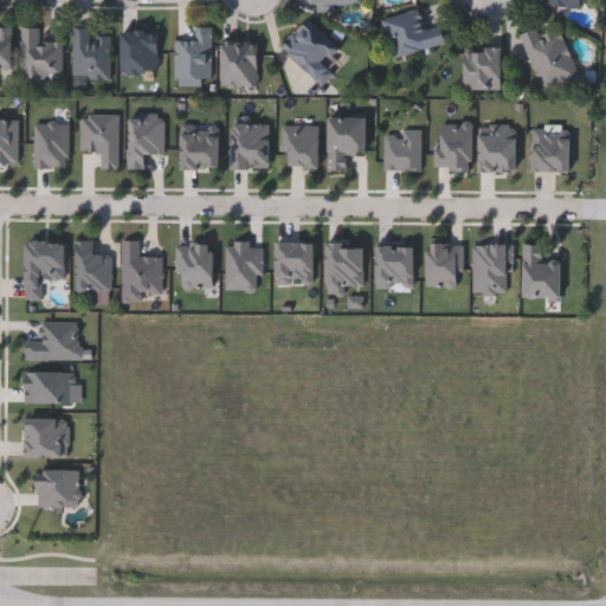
[(365,0),(311,0),(311,11),(336,11),(336,6),(366,6),(365,0)]
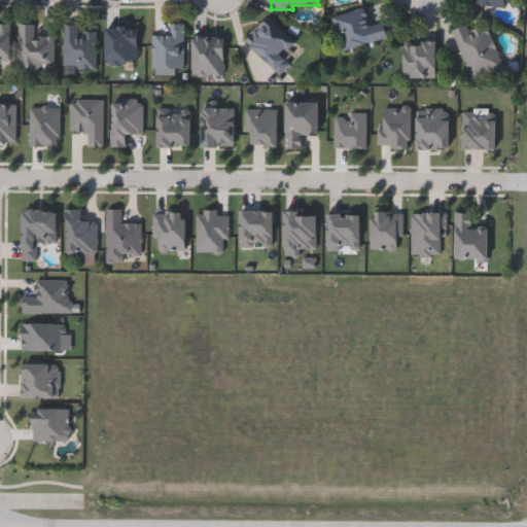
[(335,35),(329,16),(365,8),(370,25),(385,22),(389,38),(344,49),(340,34),(335,35)]
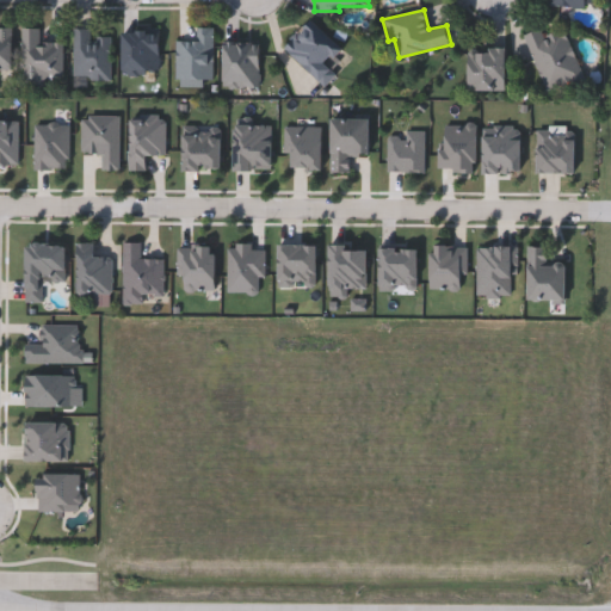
[(284,51),(306,19),(343,44),(328,66),(337,71),(328,82),(284,51)]
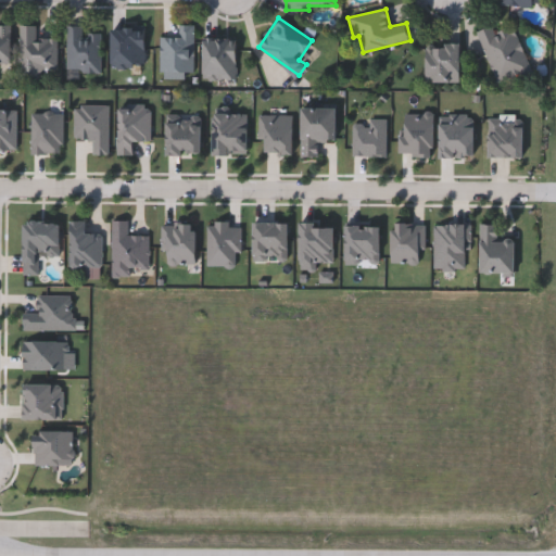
[(193,25),(192,76),(168,75),(168,73),(159,73),(160,36),(178,36),(178,24),(193,25)]
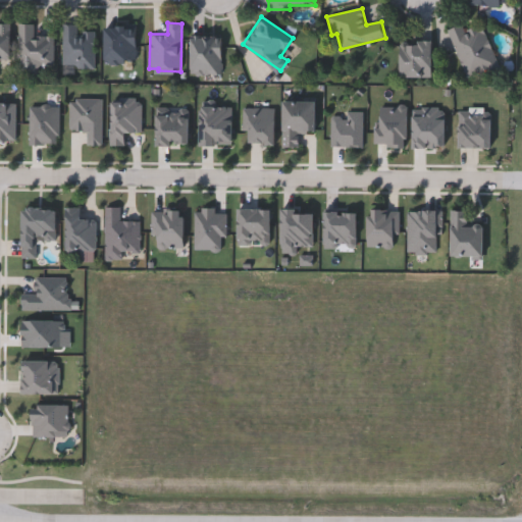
[(9,61),(0,60),(0,23),(9,23),(9,61)]
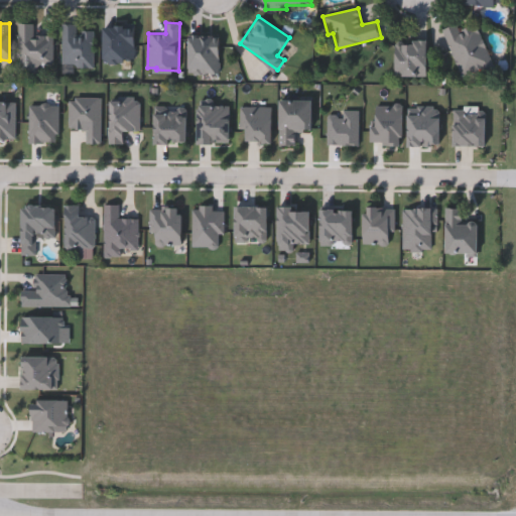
[(39,74),(17,73),(17,23),(33,23),(33,35),(52,35),(52,65),(39,63),(39,74)]
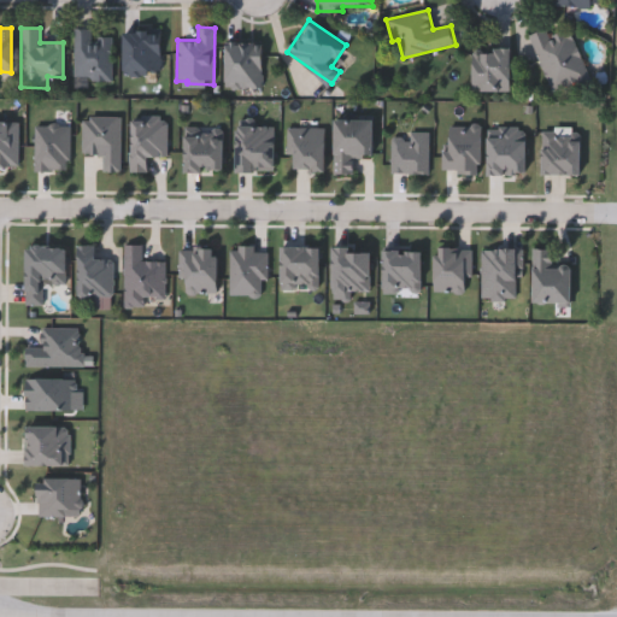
[(570,29),(591,81),(552,95),(530,35),(546,29),(548,36),(570,29)]
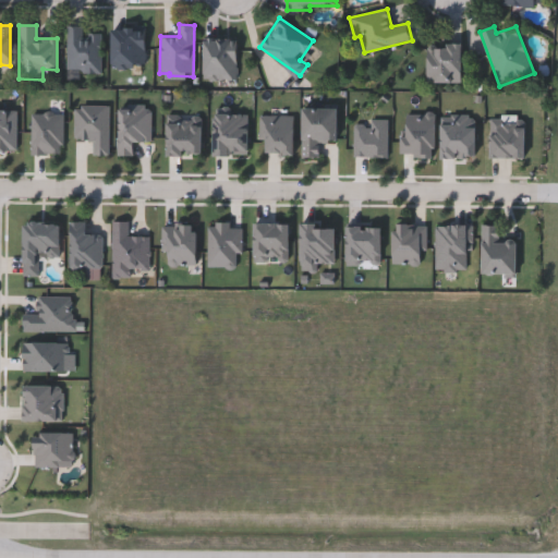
[(111,67),(111,27),(145,27),(145,67),(111,67)]
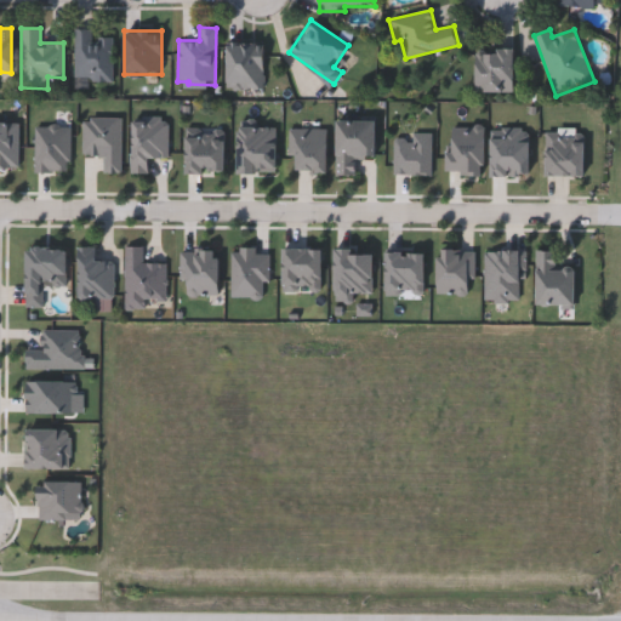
[(74,80),(74,32),(110,32),(110,80),(74,80)]
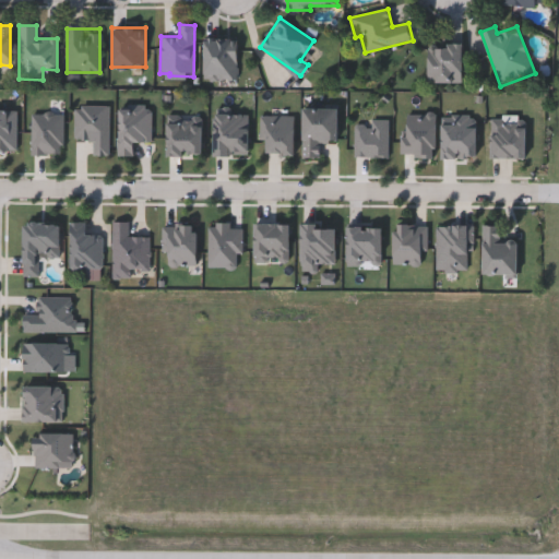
[(204,79),(204,38),(237,38),(237,79),(204,79)]
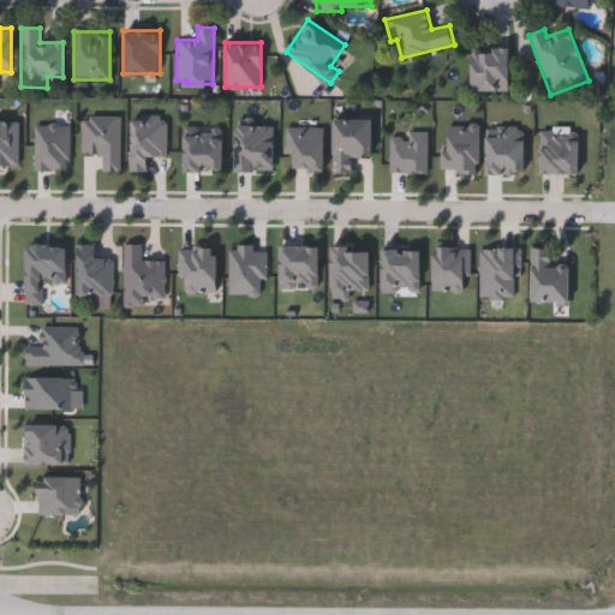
[(472,91),(472,49),(511,49),(511,91),(472,91)]
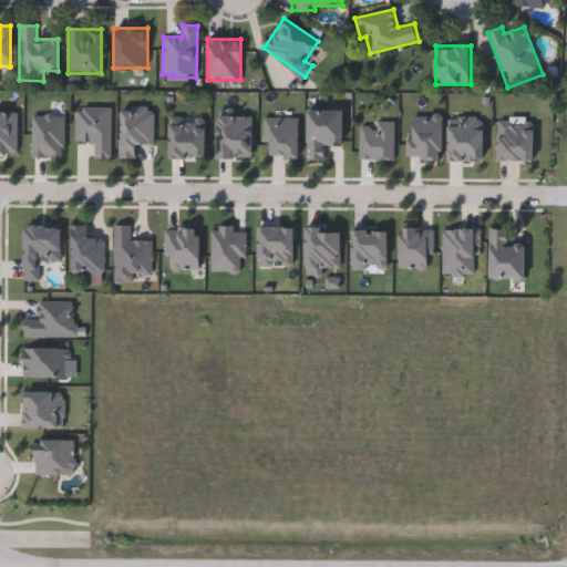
[(74,107),(110,107),(110,158),(94,158),(94,142),(74,142),(74,107)]
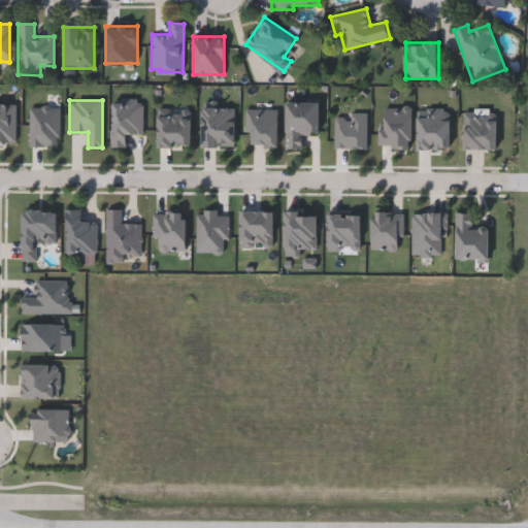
[(320,134),(303,134),(303,149),(286,149),(286,102),(320,102),(320,134)]
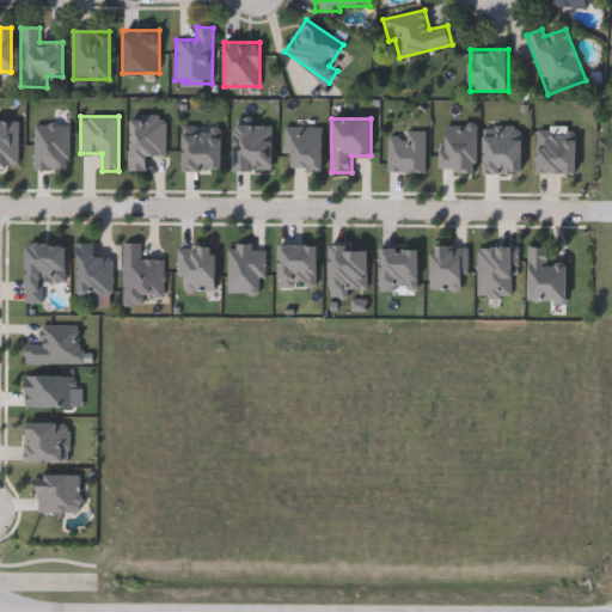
[(183,170),(183,126),(221,126),(221,170),(183,170)]
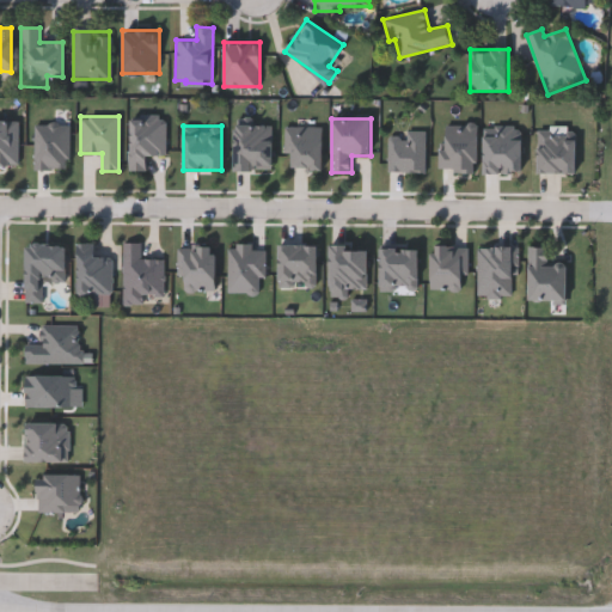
[(271,126),(271,171),(234,171),(234,126),(271,126)]
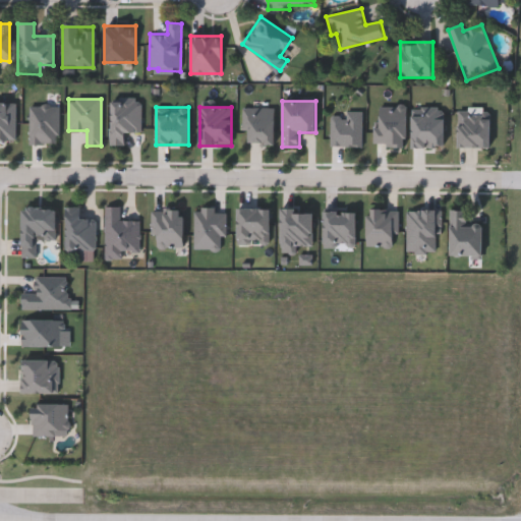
[(81,207),(81,219),(95,219),(95,250),(65,251),(65,208),(81,207)]
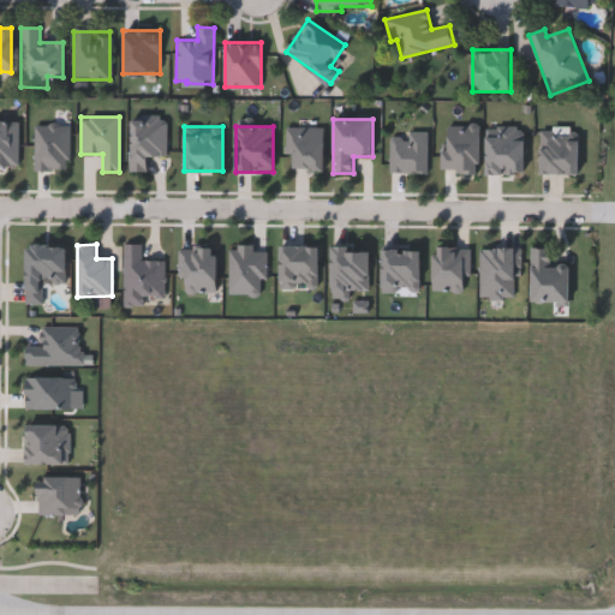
[(25,245),(66,246),(66,284),(42,284),(42,304),(25,304),(25,245)]
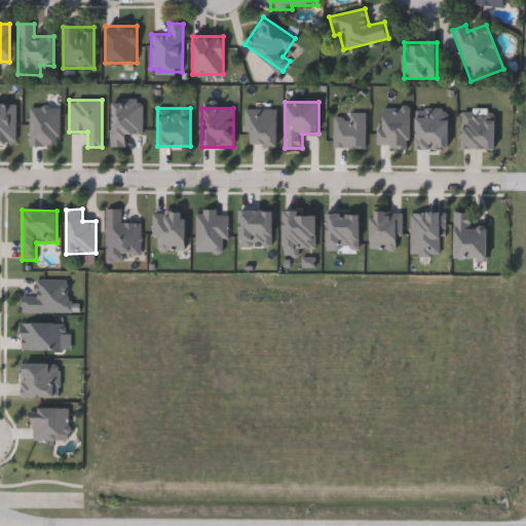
[(105,210),(120,210),(120,222),(141,222),(141,254),(122,254),(122,261),(105,261),(105,210)]
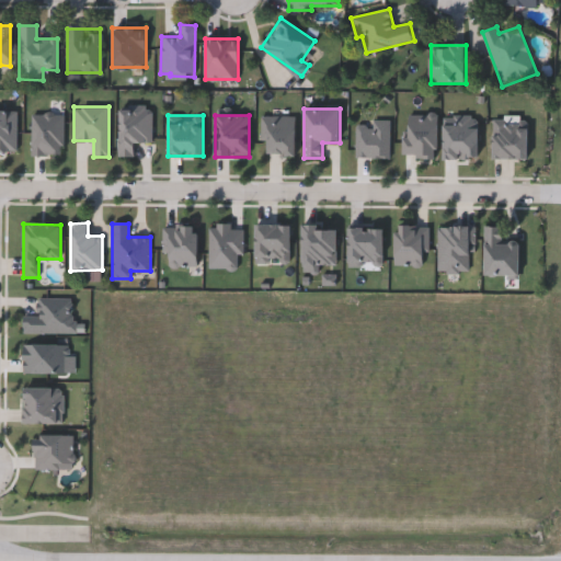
[(290,264),(254,264),(254,224),(290,224),(290,264)]
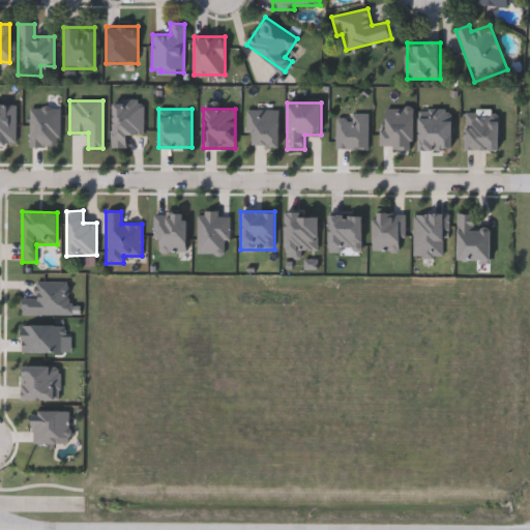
[(286,213),(318,213),(318,252),(302,252),(302,257),(286,257),(286,213)]
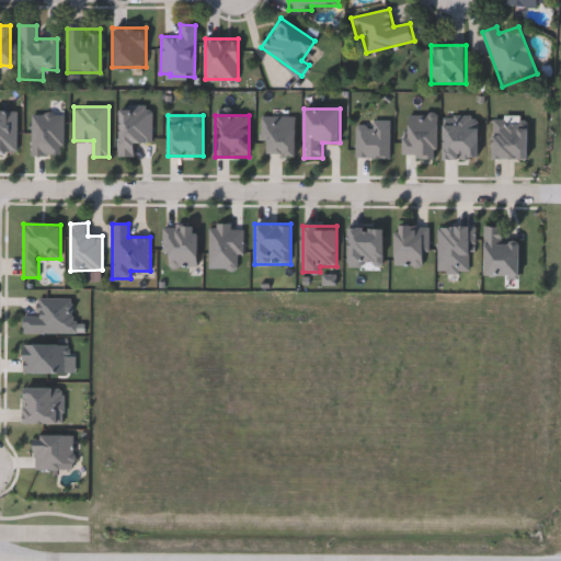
[(484,227),(502,227),(502,243),(521,243),(519,276),(483,275),(484,227)]
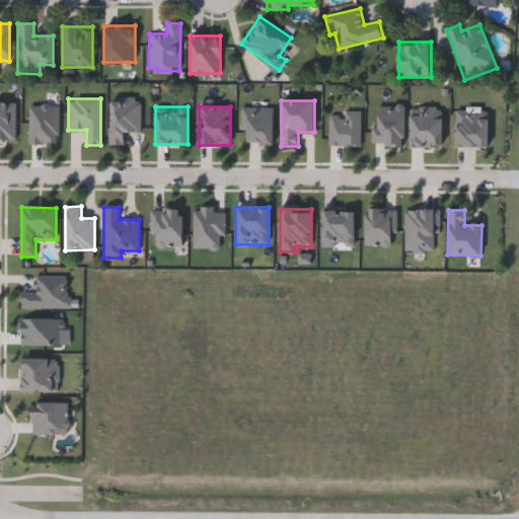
[(321,246),(321,211),(354,211),(354,246),(321,246)]
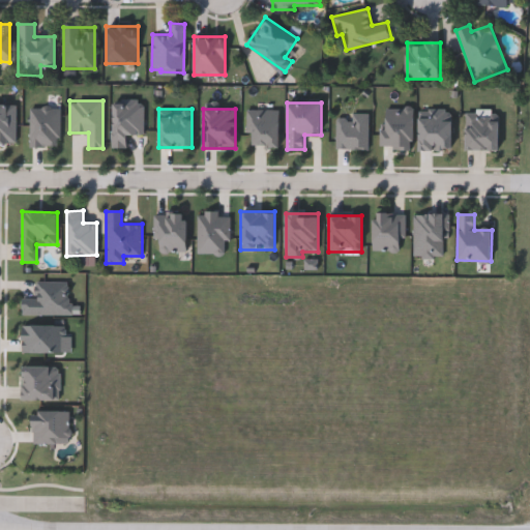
[(70,315),(21,315),(21,299),(34,299),(34,281),(70,281),(70,315)]
